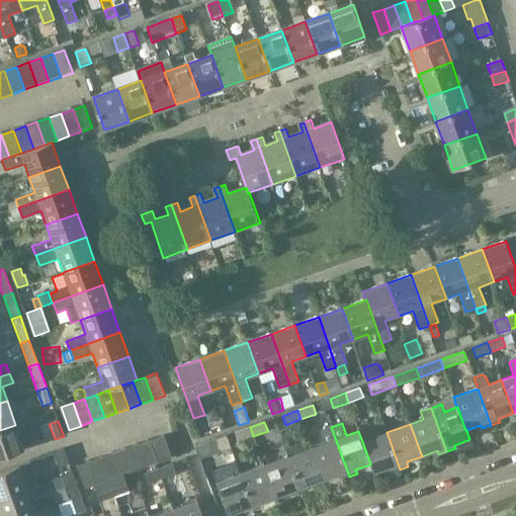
[(0,457),(24,449),(15,425),(0,430),(0,457)]
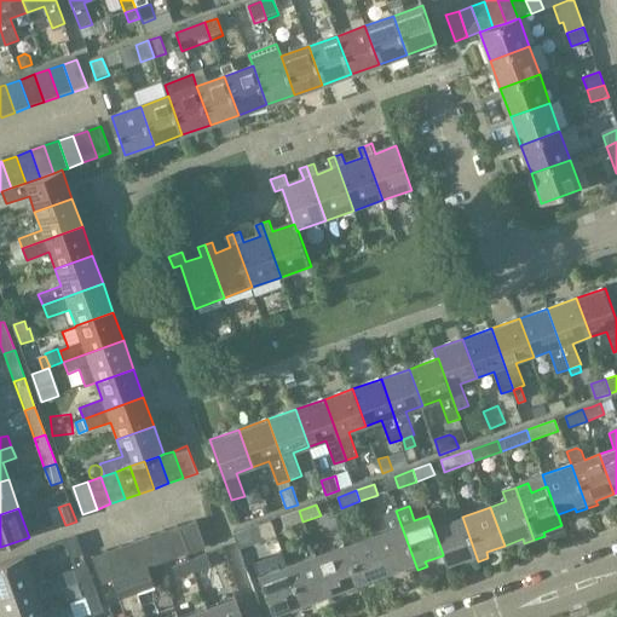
[(284,528),(303,522),(299,511),(281,517),(284,528)]
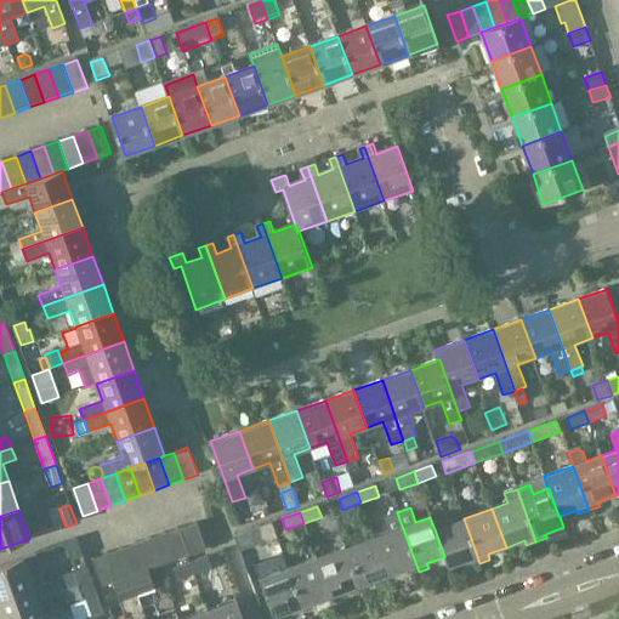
[(419,572),(397,512),(384,517),(390,532),(374,538),(388,577),(405,571),(407,575),(419,572)]
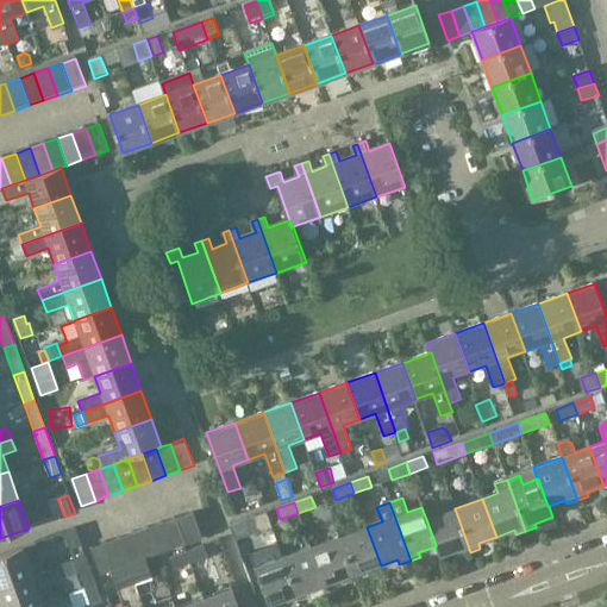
[(460,556),(470,552),(455,508),(426,519),(436,545),(436,546),(439,557),(458,551),(460,556)]
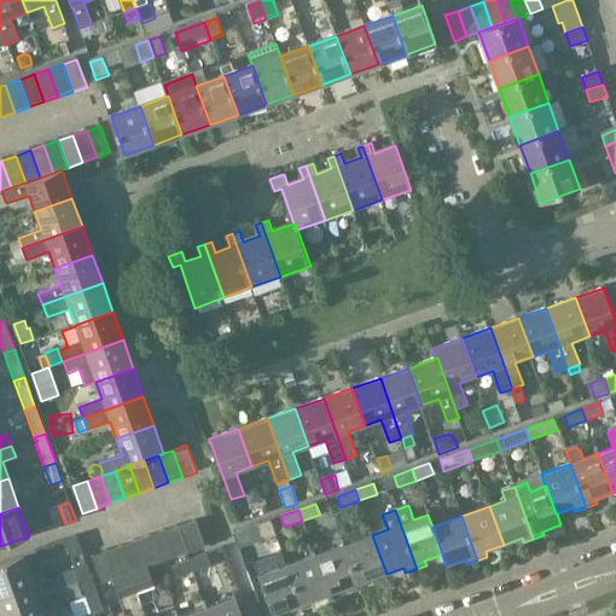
[(179,527),(189,552),(205,546),(196,521),(179,527)]
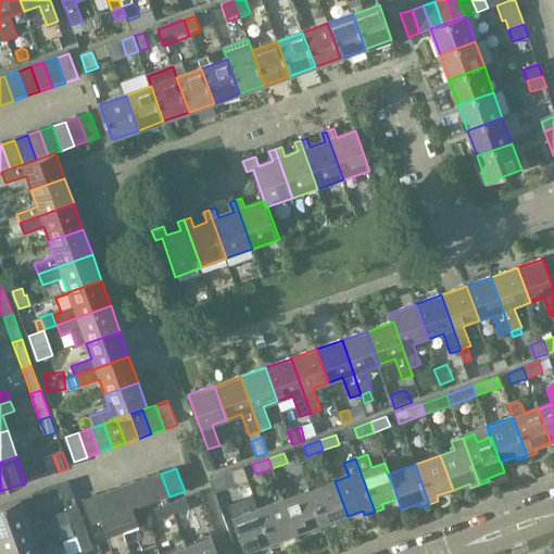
[(161,473),(147,477),(156,502),(170,496),(161,474),(161,473)]
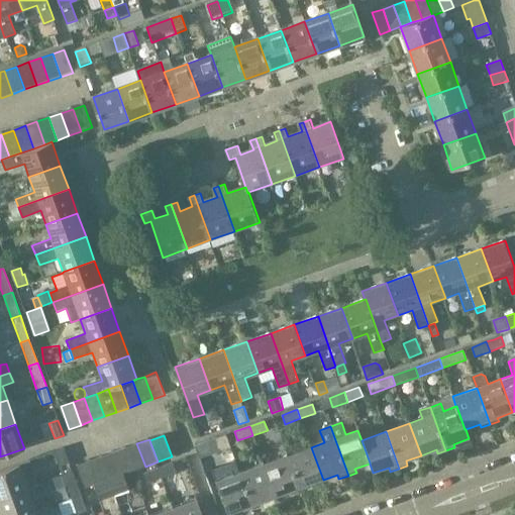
[(194,445),(199,458),(216,452),(211,440),(194,445)]
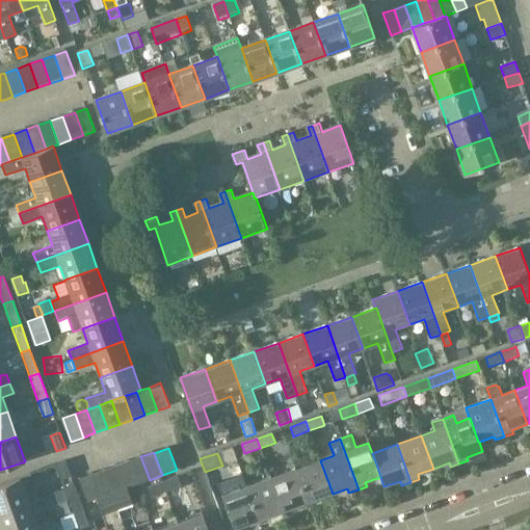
[(140,456),(128,461),(136,484),(150,480),(140,456)]
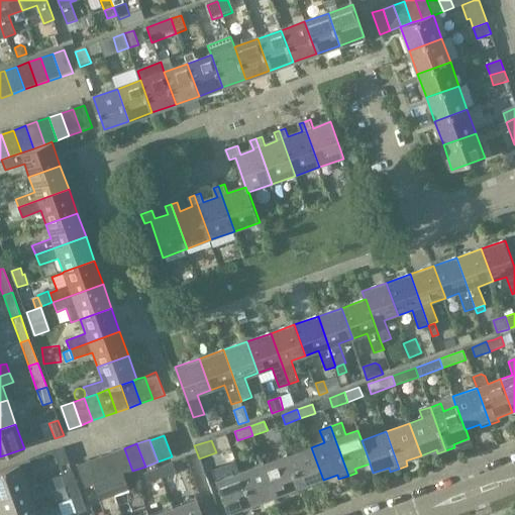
[(311,447),(288,455),(301,492),(309,489),(308,486),(323,480),(311,447)]
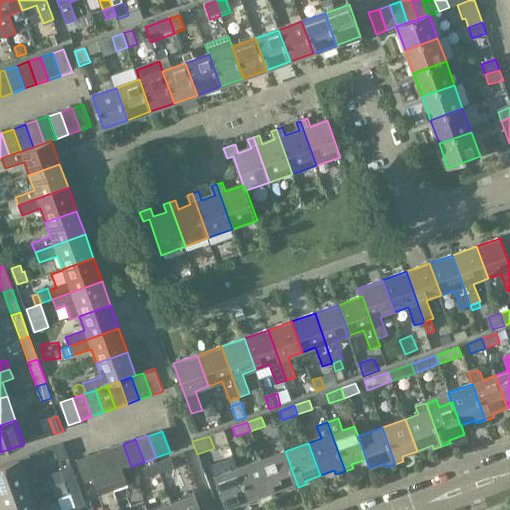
[(119,470),(131,466),(123,444),(111,448),(119,470)]
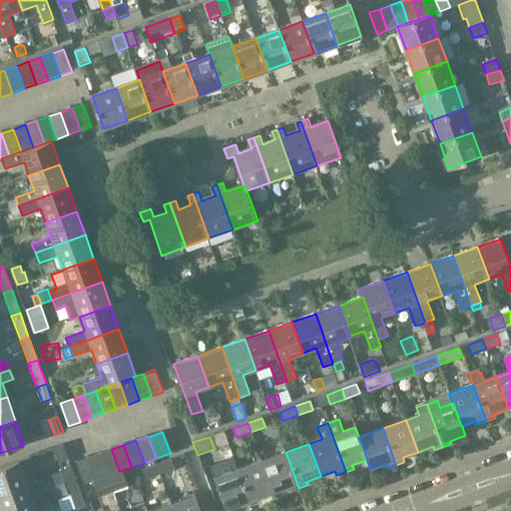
[(63,446),(54,449),(59,464),(68,461),(63,446)]
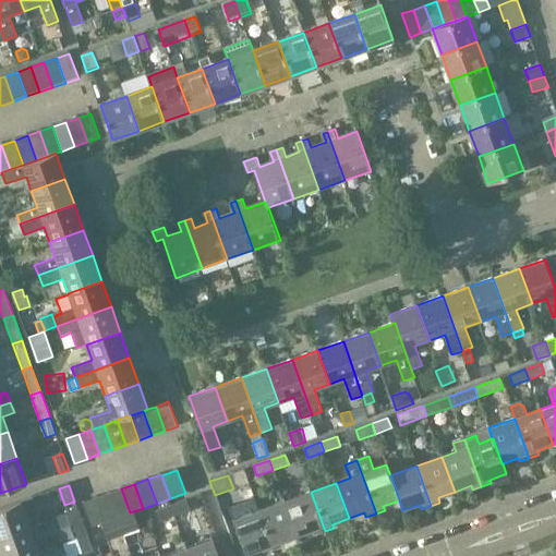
[(117,518),(130,512),(121,488),(108,493),(117,518)]
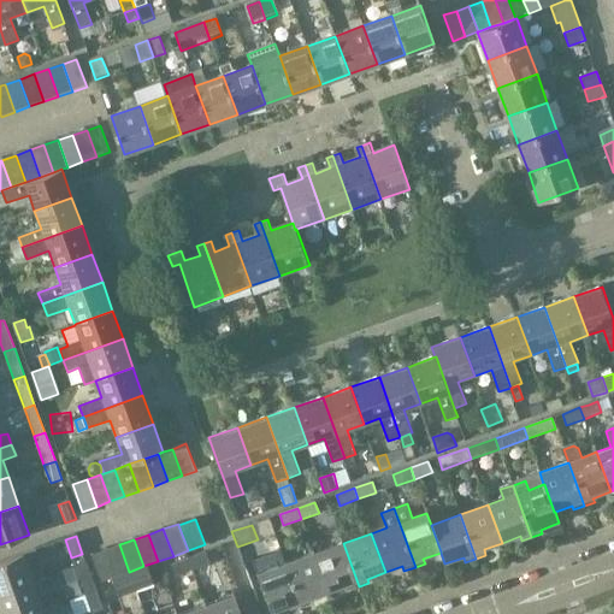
[(348,591),(359,586),(343,543),(314,553),(329,591),(346,586),(348,591)]
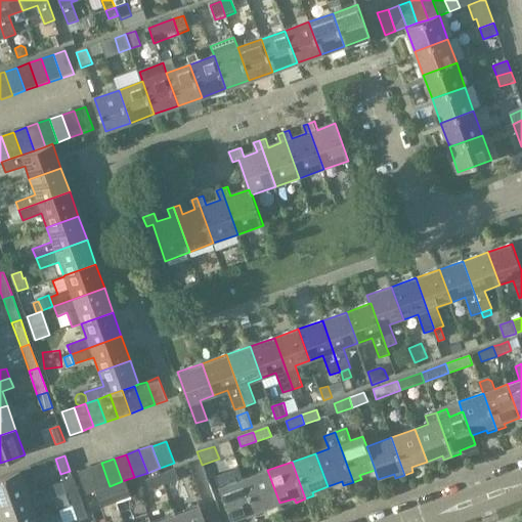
[(101,463),(89,468),(97,490),(110,486),(101,463)]
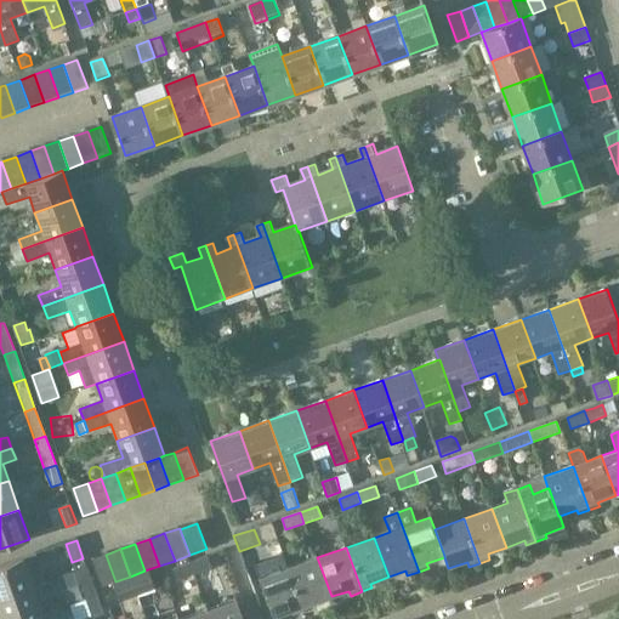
[(0,598),(45,583),(34,554),(0,566),(0,598)]
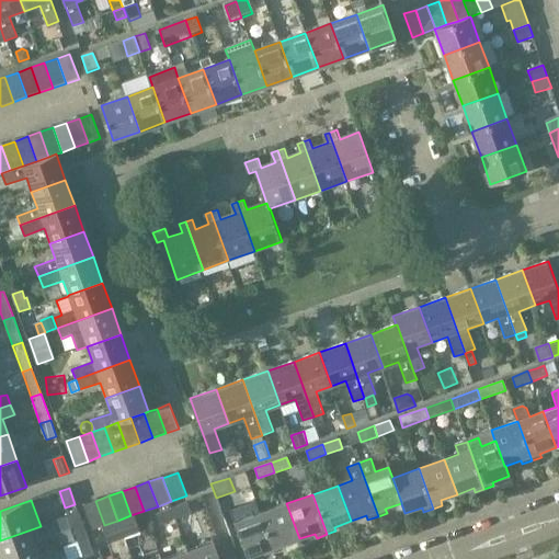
[(91,529),(104,525),(95,501),(82,505),(91,529)]
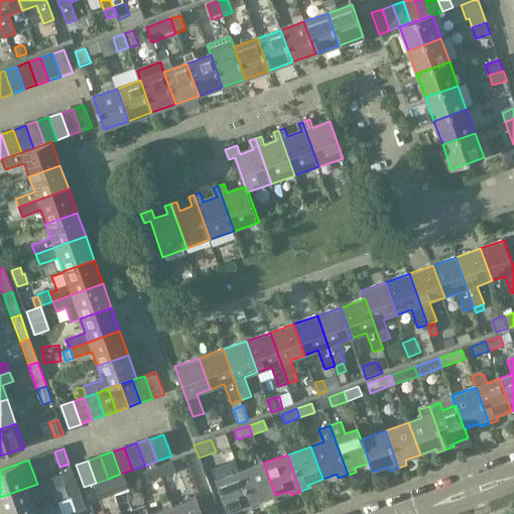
[(172,463),(158,469),(161,478),(176,473),(172,463)]
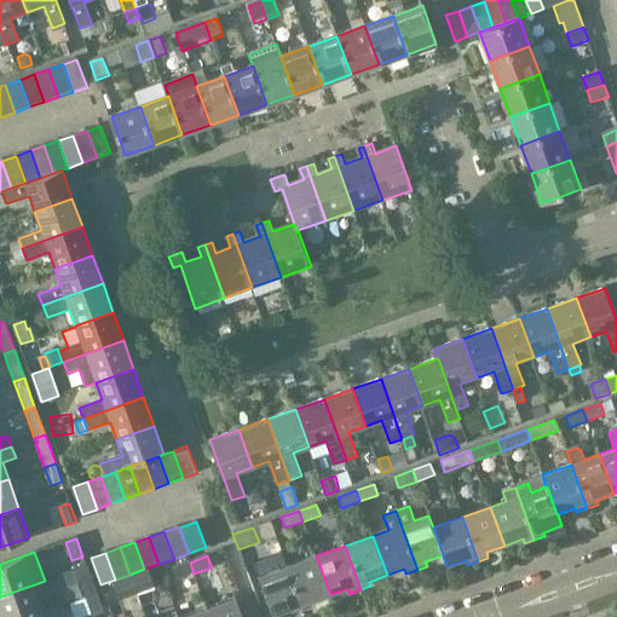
[(330,594),(316,555),(288,566),(304,609),(313,605),(312,600),(330,594)]
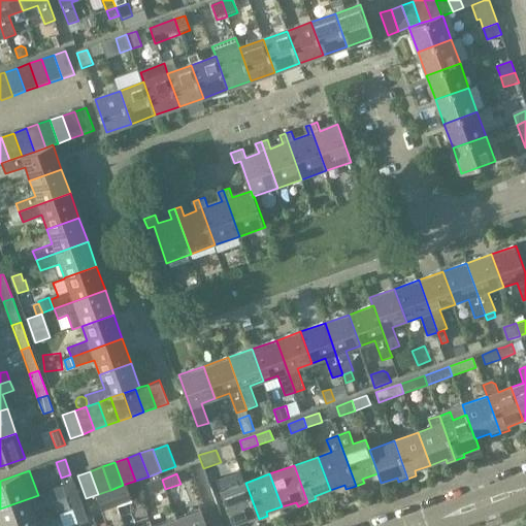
[(45,499),(63,490),(57,479),(39,489),(45,499)]
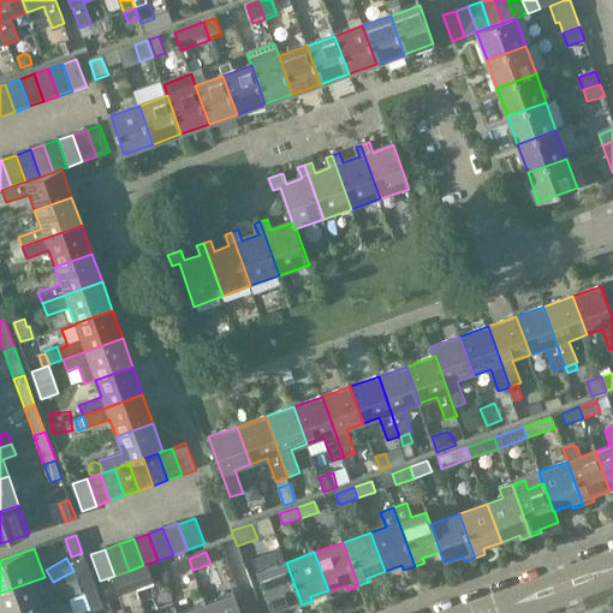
[(174,577),(192,570),(189,559),(171,565),(174,577)]
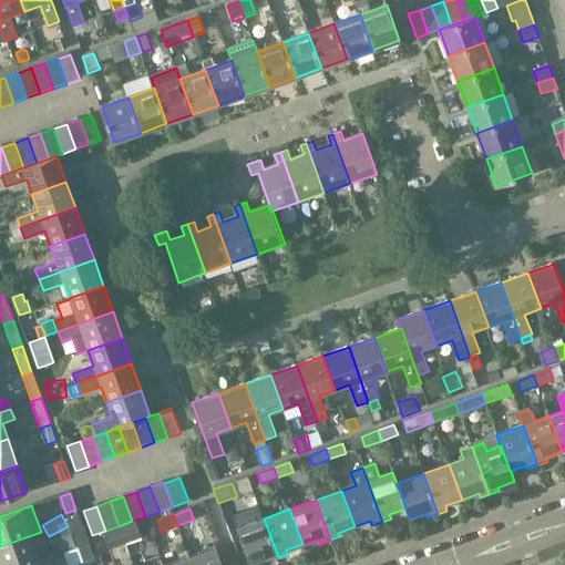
[(73,533),(79,548),(89,544),(80,519),(68,523),(71,533),(73,533)]
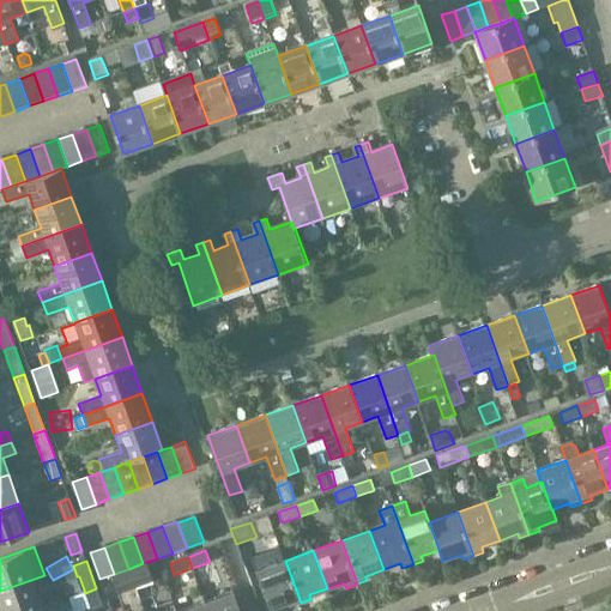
[(290,606),(301,603),(285,561),(256,572),(270,608),(288,602),(290,606)]
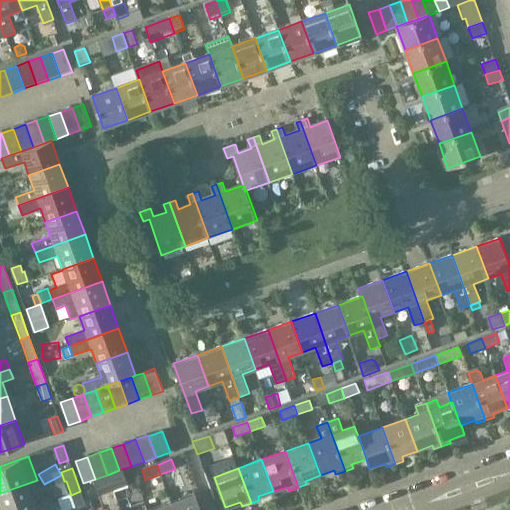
[(108,476),(110,481),(113,490),(127,485),(122,471),(108,476)]
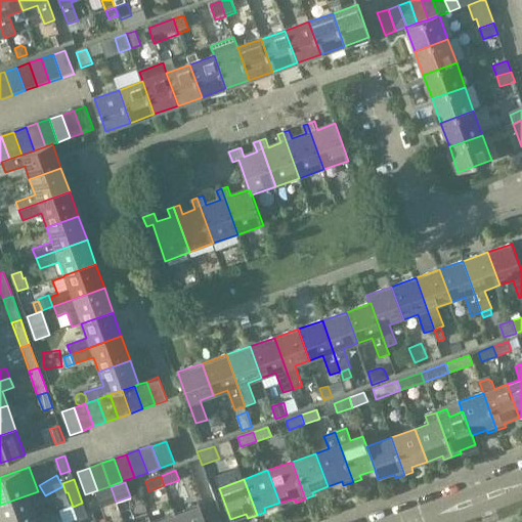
[(38,491),(0,505),(0,519),(1,521),(28,521),(46,516),(38,491)]
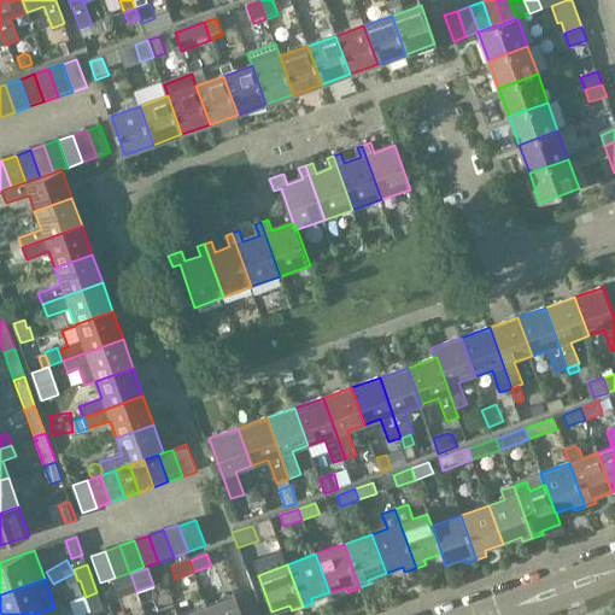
[(118,598),(136,591),(133,580),(113,587),(118,598)]
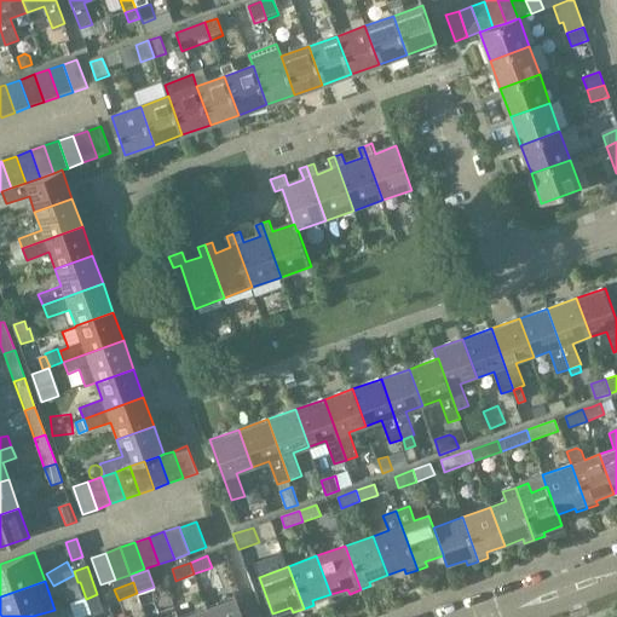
[(75,586),(53,595),(62,615),(84,605),(75,586)]
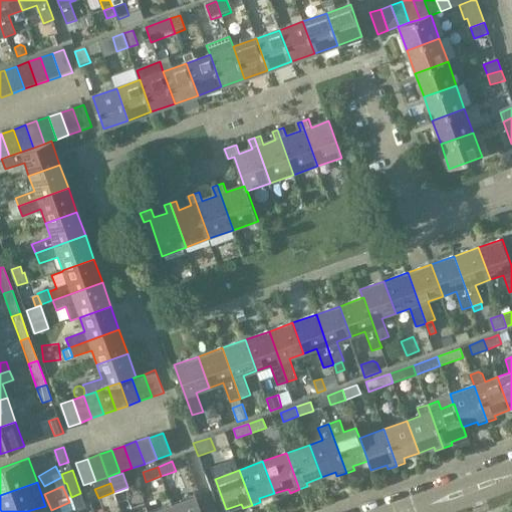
[(86,509),(80,493),(71,497),(77,511),(80,511),(86,509)]
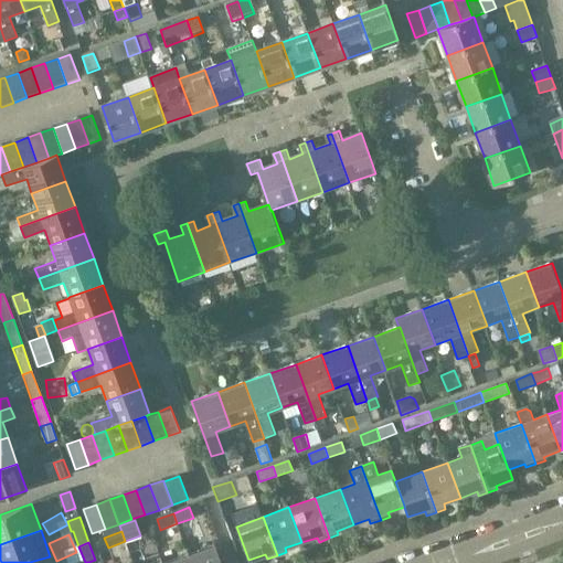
[(221,562),(214,545),(188,555),(190,562),(221,562)]
